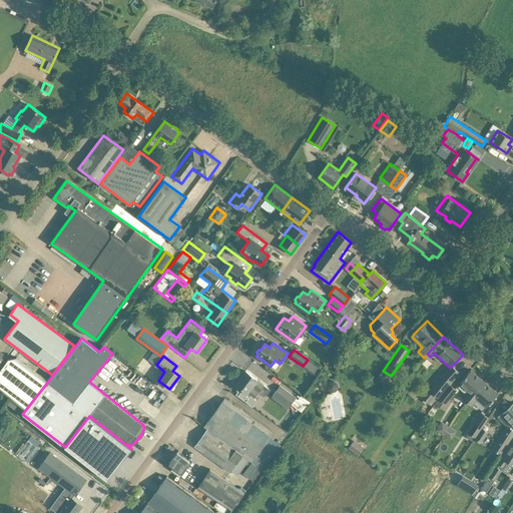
[(8,359),(0,370),(0,386),(26,407),(46,382),(13,358),(8,359)]
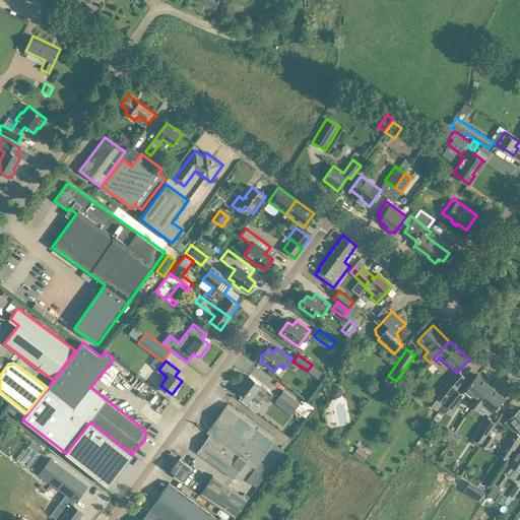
[(473,407),(491,387),(477,375),(465,389),(474,397),(468,404),(473,407)]
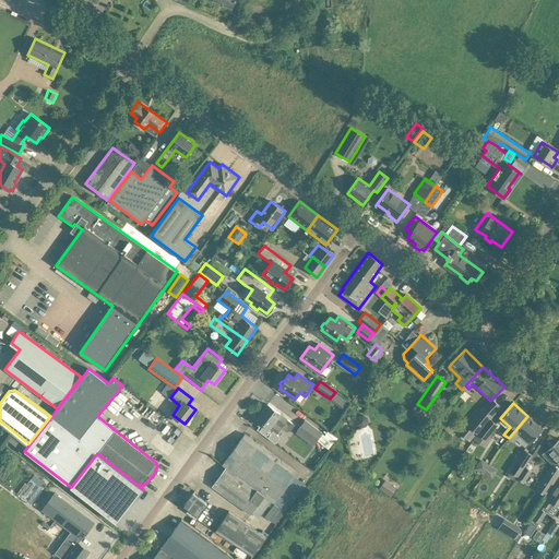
[(294,426),(287,419),(281,414),(268,404),(261,413),(260,412),(256,417),(257,418),(256,419),(261,424),(257,429),(275,443),(280,437),(276,433),(281,429),(285,432),(290,431),(294,426)]
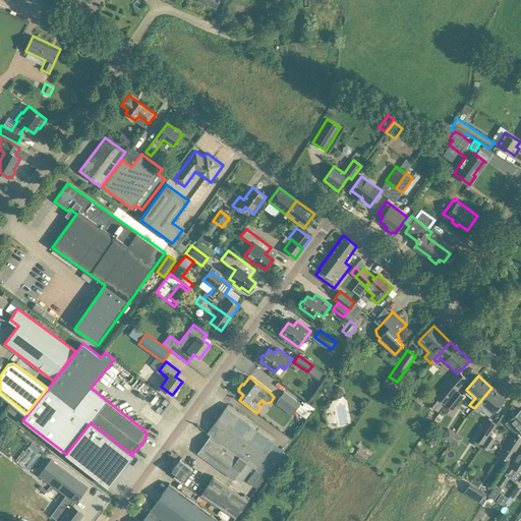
[(445,404),(456,390),(461,385),(452,378),(436,397),(429,405),(437,411),(444,403),(445,404)]
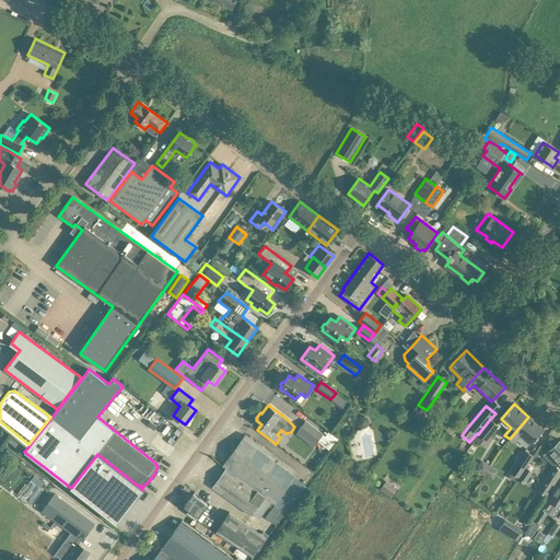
[(368,419),(363,417),(359,418),(356,422),(358,427),(361,429),(365,428),(369,424),(368,419)]
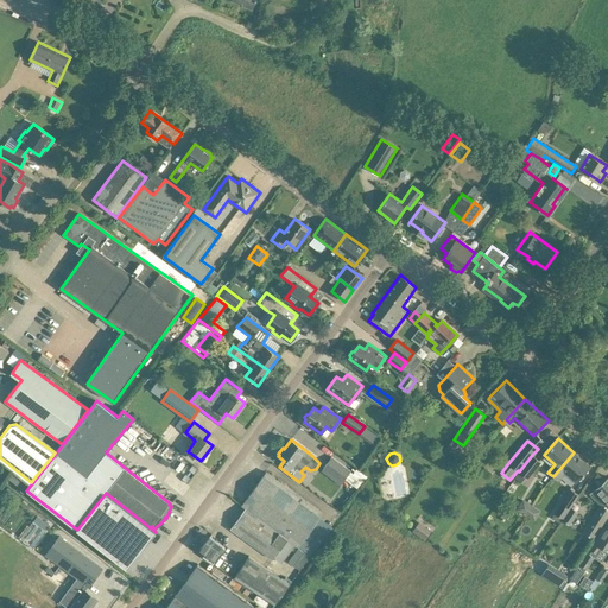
[(574,453),(553,476),(558,481),(565,473),(576,482),(590,467),(574,453)]
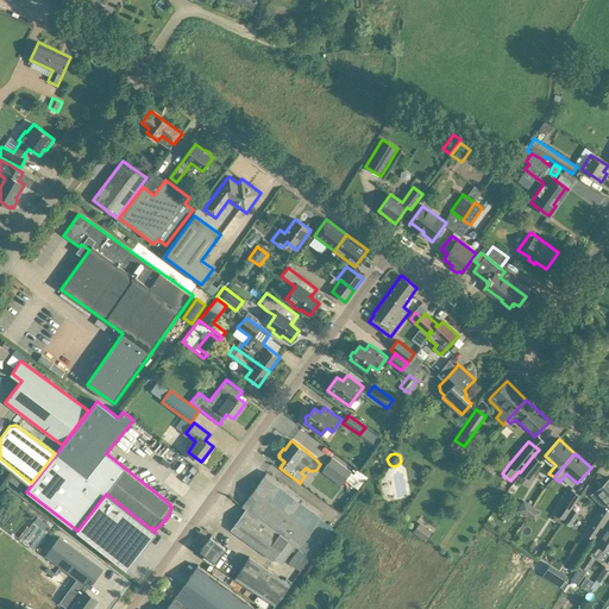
[(523,485),(528,479),(541,463),(533,456),(520,472),(515,478),(523,485)]
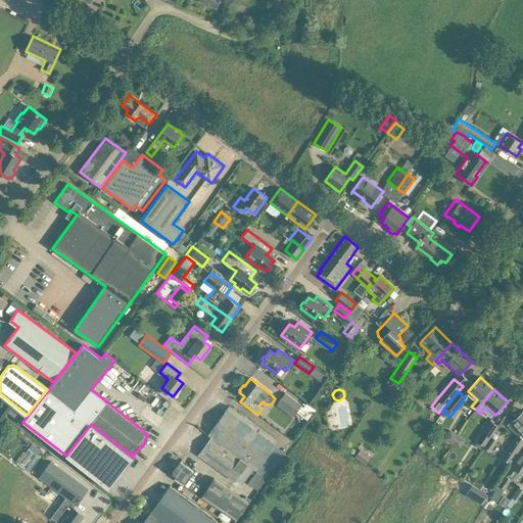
[(294,415),(301,405),(285,393),(278,402),(294,415)]
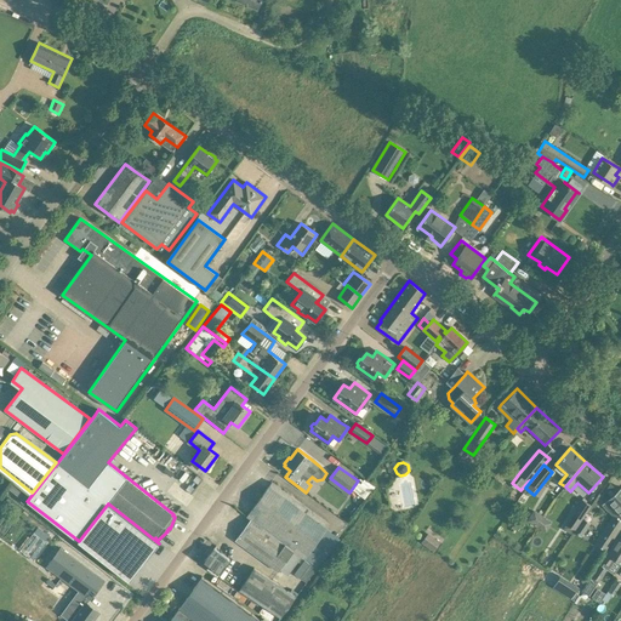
[(191,489),(199,477),(188,469),(180,482),(191,489)]
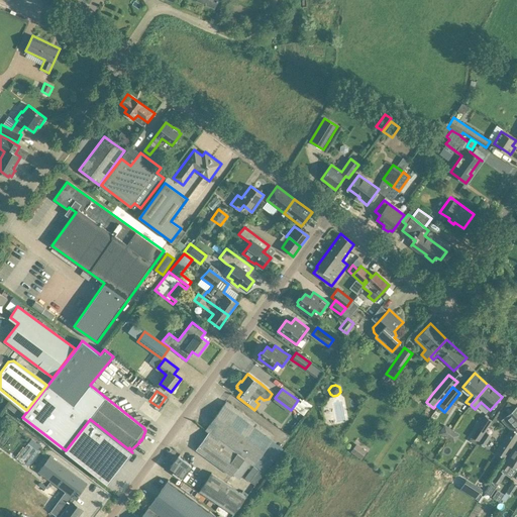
[(275,436),(234,407),(226,401),(206,429),(209,431),(209,432),(244,458),(244,457),(251,462),(253,464),(275,436)]
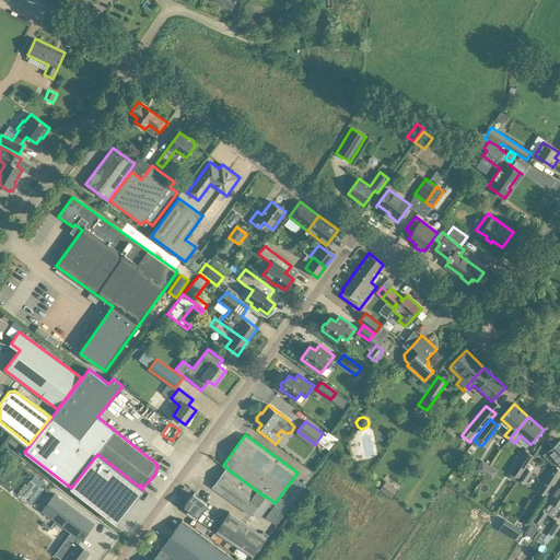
[(556,463),(559,467),(559,440),(543,455),(547,461),(549,458),(555,464),(556,463)]
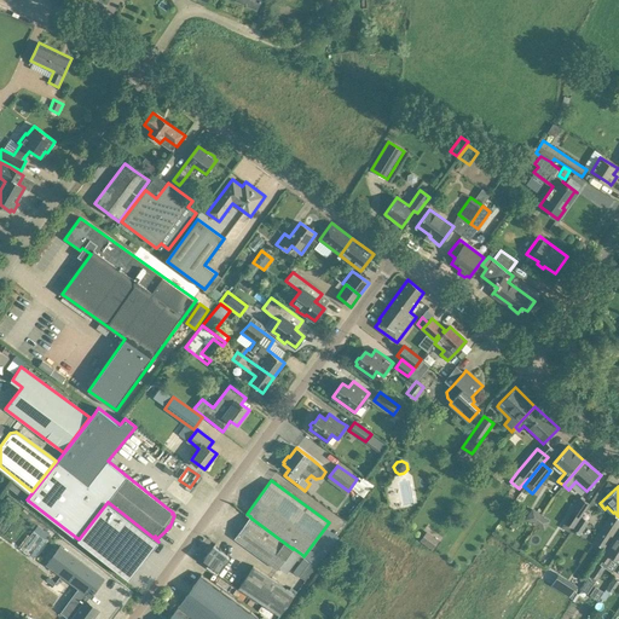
[(573,528),(590,504),(580,498),(565,522),(573,528)]
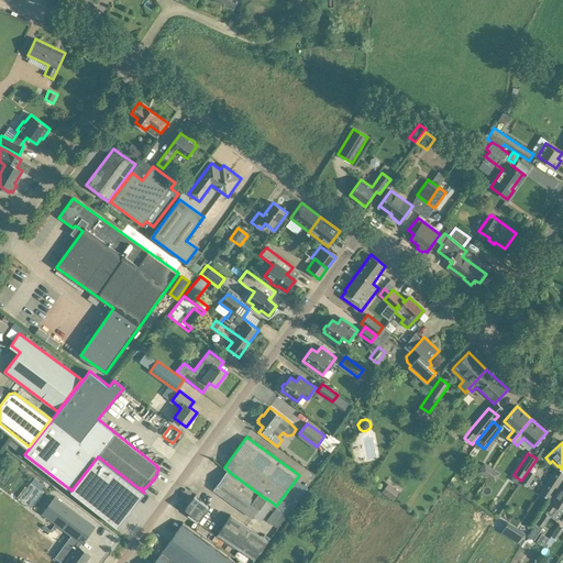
[(98,456),(72,490),(74,493),(118,527),(124,517),(129,511),(132,507),(136,501),(141,496),(144,493),(139,488),(98,456)]
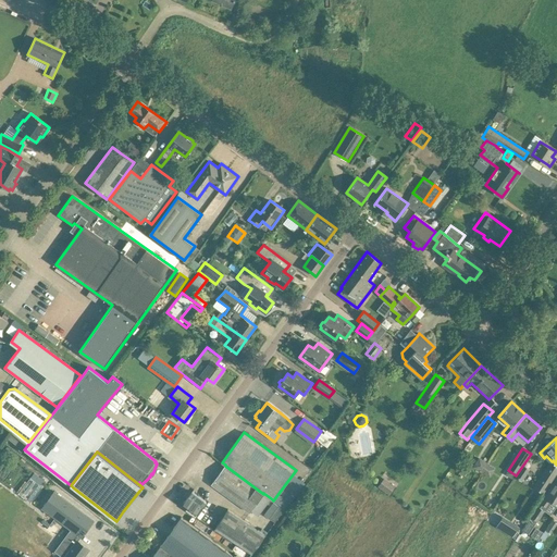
[(482,456),(474,463),(490,477),(496,469),(482,456)]
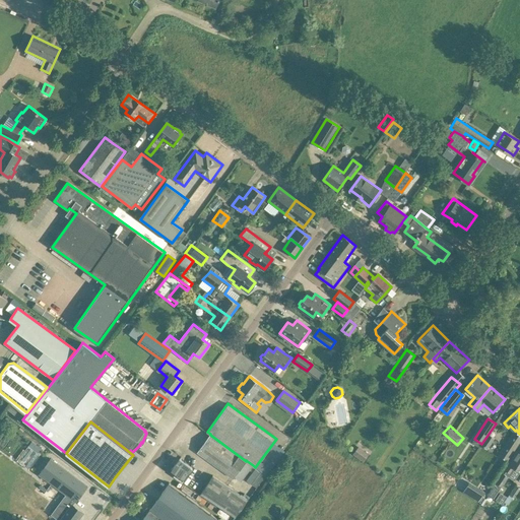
[(519,441),(519,436),(513,432),(498,454),(507,460),(519,441)]
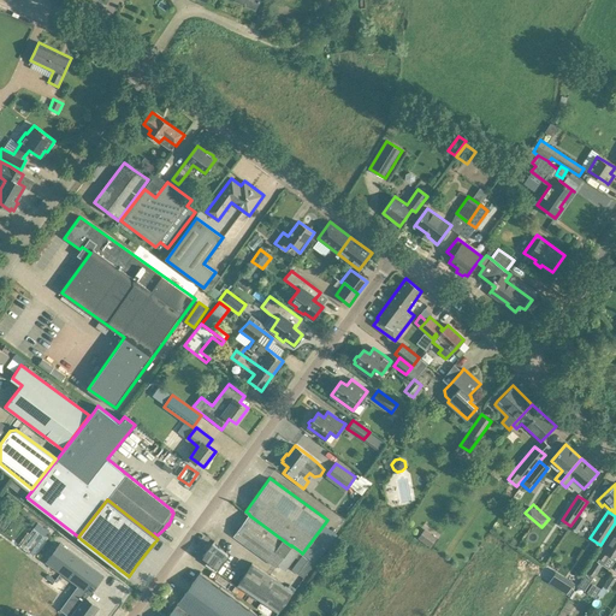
[(291,545),(291,546),(249,515),(234,535),(277,567),(278,564),(285,570),(300,551),(291,545)]
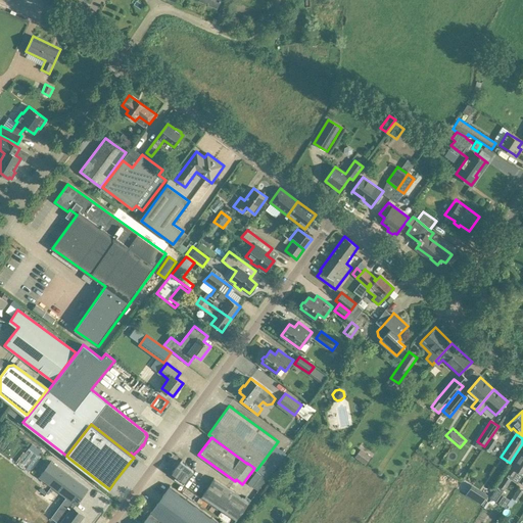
[(491,438),(483,449),(489,454),(497,442),(491,438)]
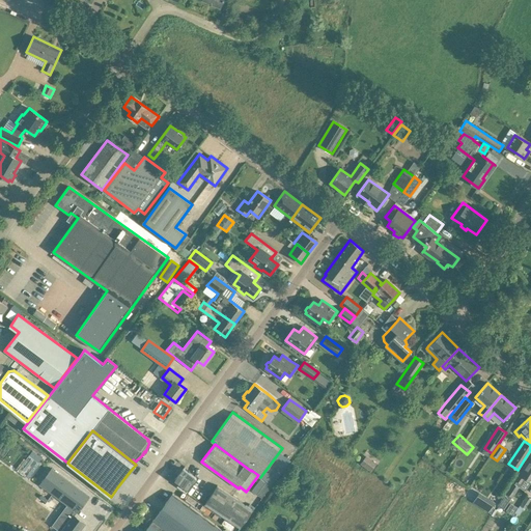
[(366,456),(361,464),(371,471),(376,463),(366,456)]
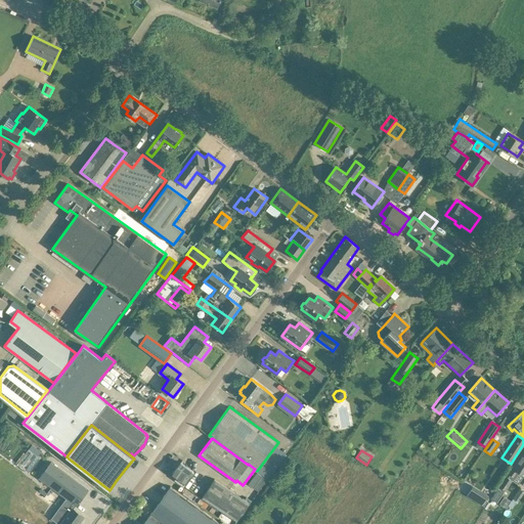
[(523,475),(523,452),(522,455),(521,454),(509,473),(514,477),(518,471),(523,475)]
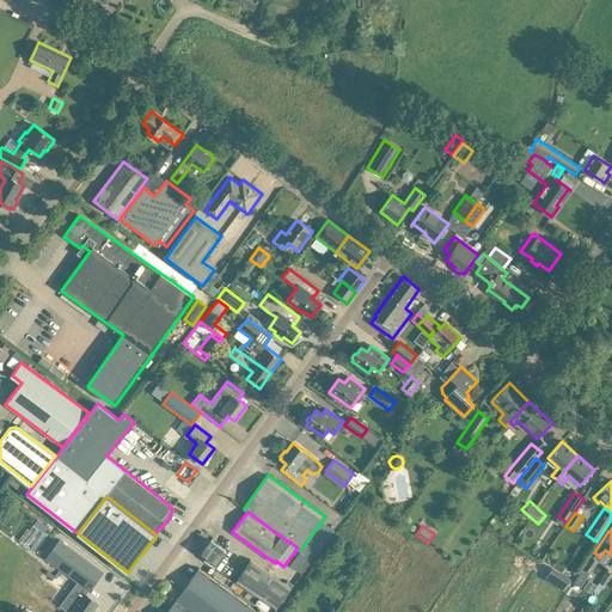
[(60,539),(46,557),(77,581),(69,592),(80,600),(71,611),(90,611),(98,603),(85,593),(79,588),(83,585),(90,591),(104,573),(60,539)]
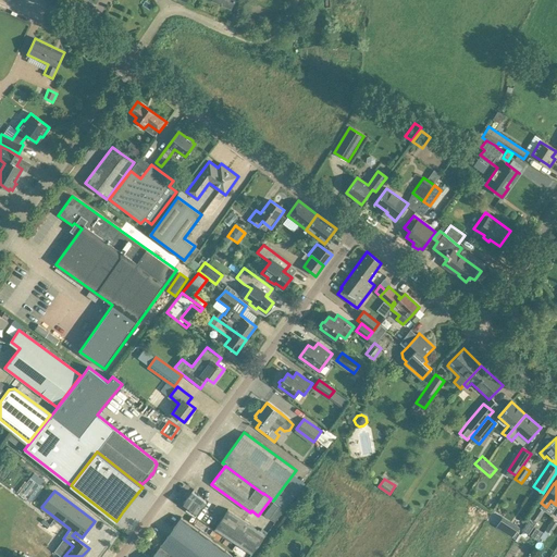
[(188,506),(186,510),(195,517),(206,502),(193,492),(184,503),(188,506)]
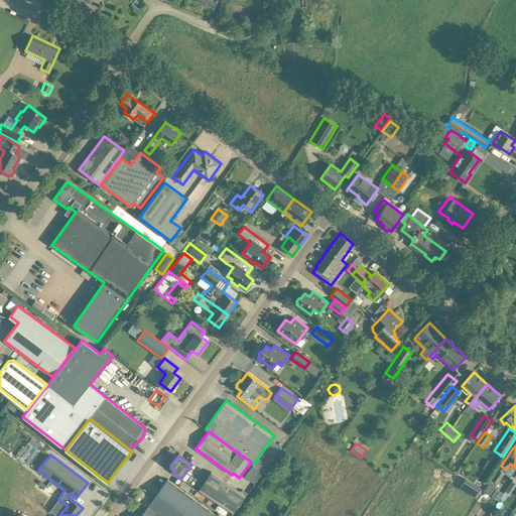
[(252,468),(244,479),(253,486),(262,475),(252,468)]
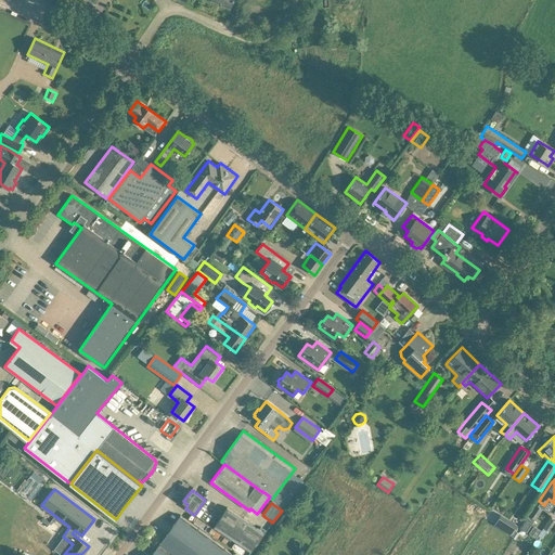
[(536,504),(519,530),(527,534),(543,510),(536,504)]
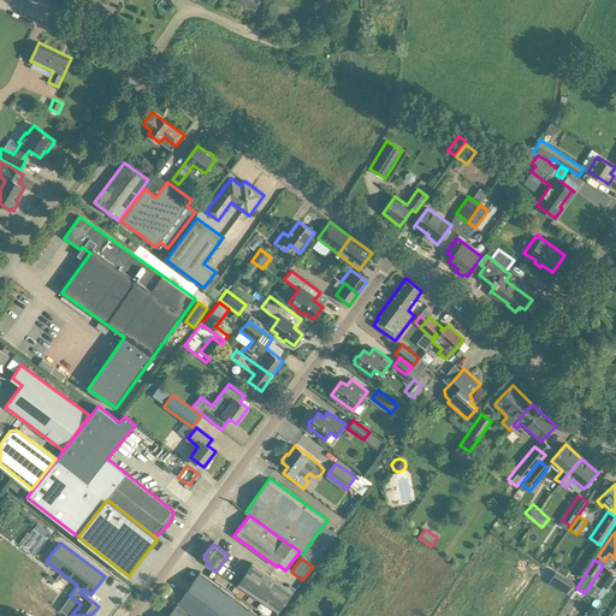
[(292,591),(261,570),(252,564),(237,586),(277,612),(292,591)]
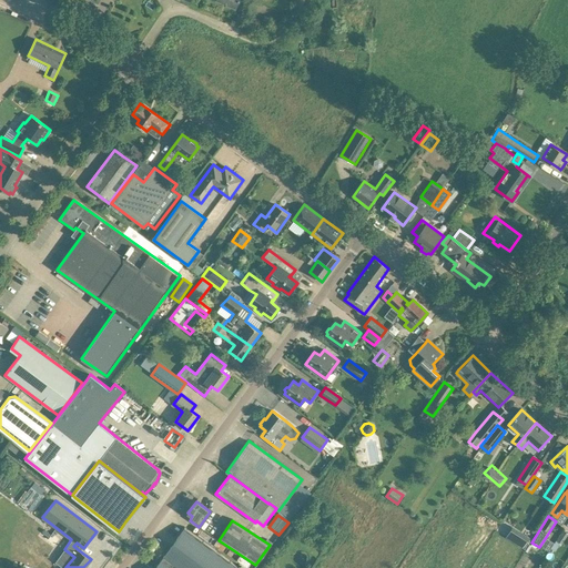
[(240,567),(194,534),(185,528),(163,558),(175,567),(240,567)]
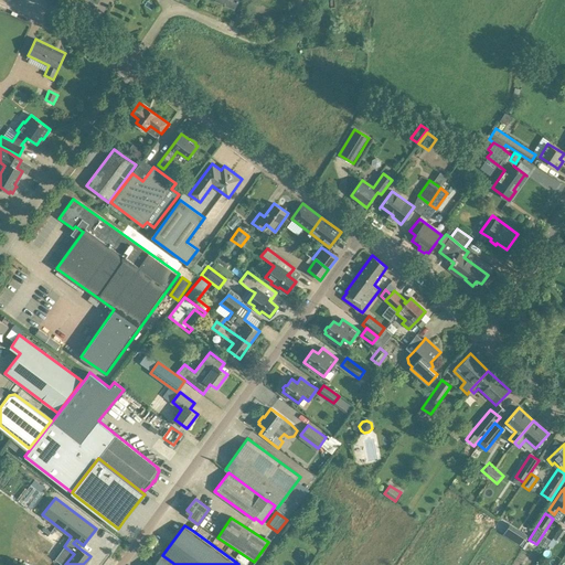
[(509,525),(503,535),(521,546),(528,537),(509,525)]
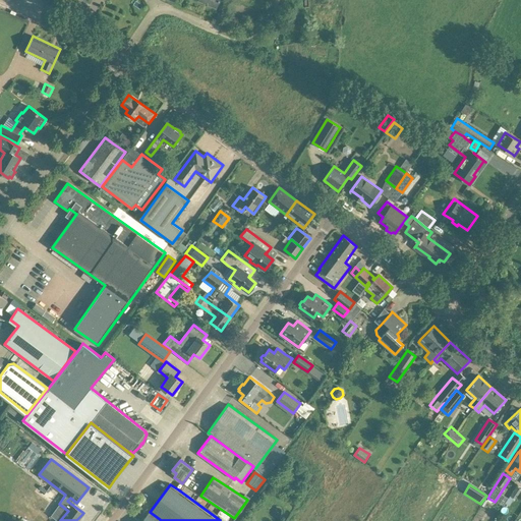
[(41,499),(44,501),(48,495),(45,493),(42,493),(40,495),(41,499)]
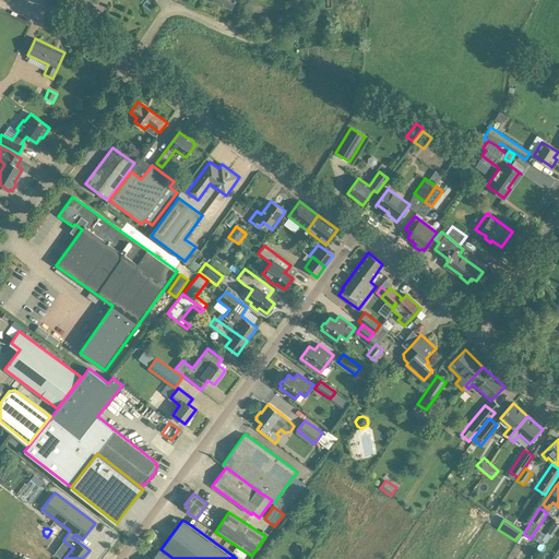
[(534,537),(542,540),(545,533),(538,530),(534,537)]
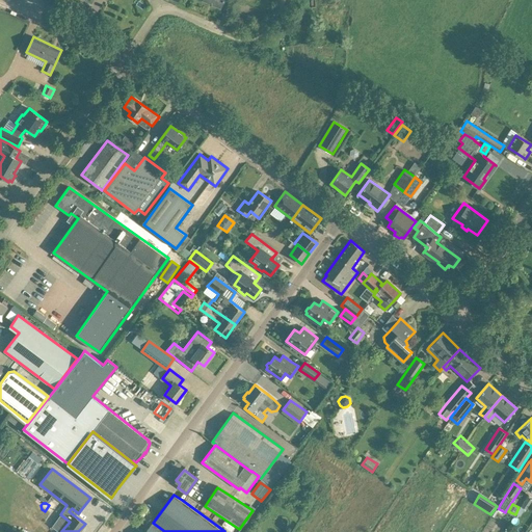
[(164,531),(153,523),(144,531),(164,531)]
